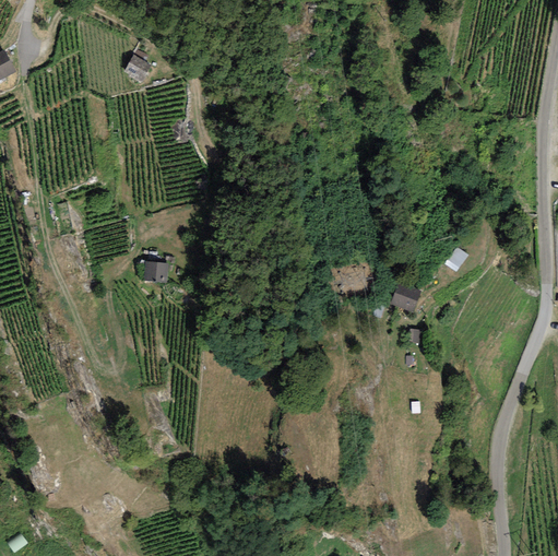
[(0,80),(15,72),(3,48),(0,50),(0,80)]
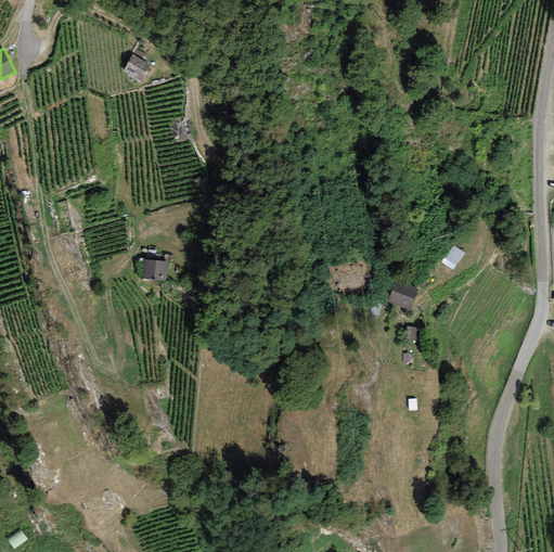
[(150,64),(131,53),(121,69),(140,80),(150,64)]
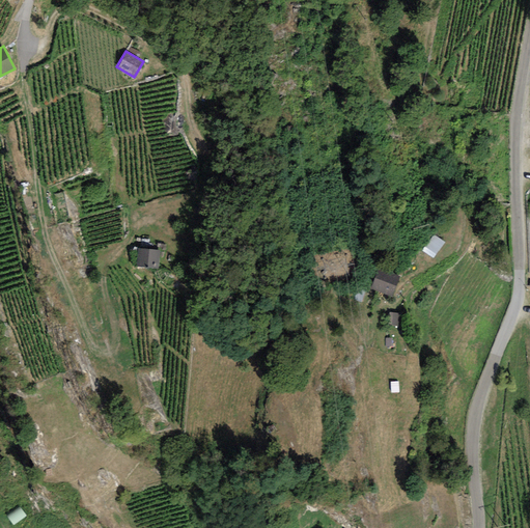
[(435,257),(445,242),(437,235),(425,251),(435,257)]
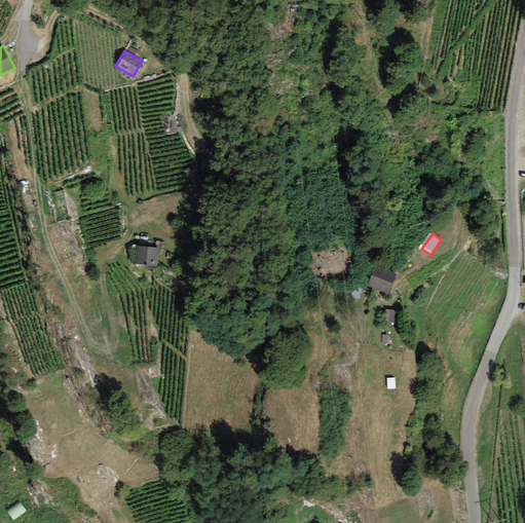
[(157,248),(136,245),(134,263),(155,266),(157,248)]
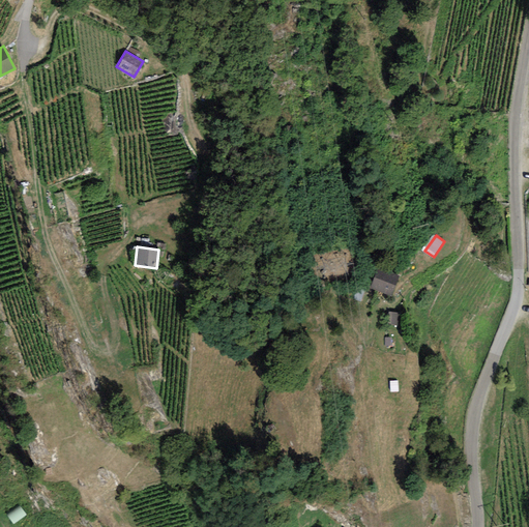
[(399,274),(376,265),(368,285),(390,294),(399,274)]
